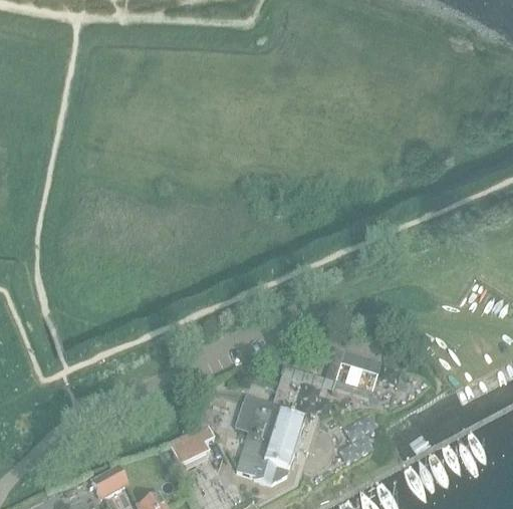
[(235,429),(247,433),(256,405),(279,412),(292,379),(368,405),(371,392),(334,380),(341,360),(377,372),(381,362),(334,348),(323,379),(285,366),(271,403),(246,396),(235,429)]
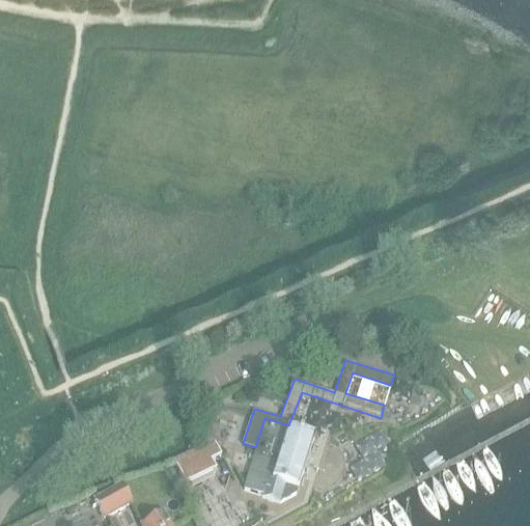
[(353,372),(345,393),(384,405),(390,385),(353,372)]
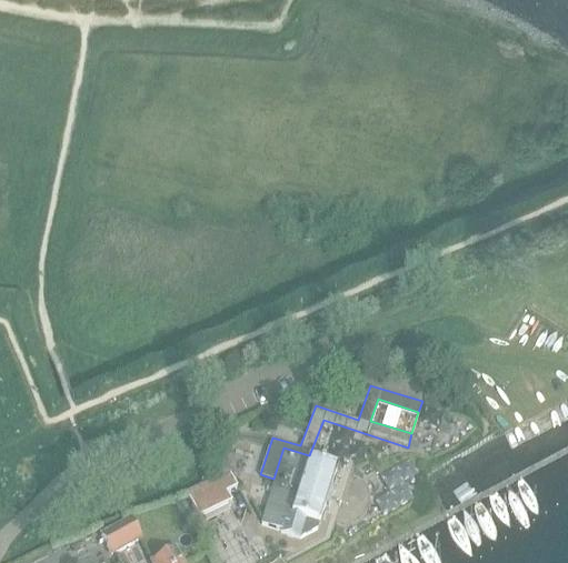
[(300,533),(318,524),(328,493),(337,464),(309,455),(284,448),(273,479),(260,520),(272,523),(282,526),(282,528),(300,533)]
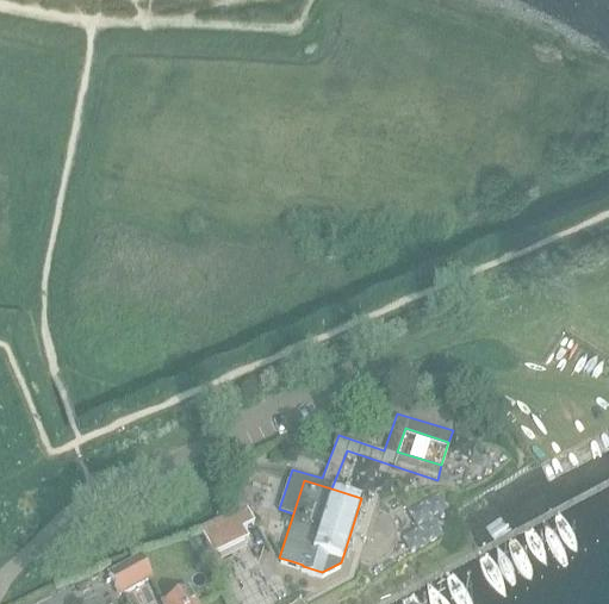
[(213,553),(248,535),(235,509),(200,525),(213,553)]
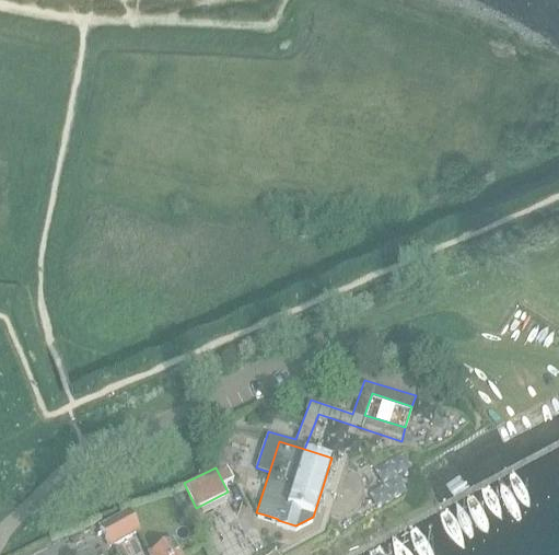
[(111,543),(140,528),(129,508),(100,523),(111,543)]
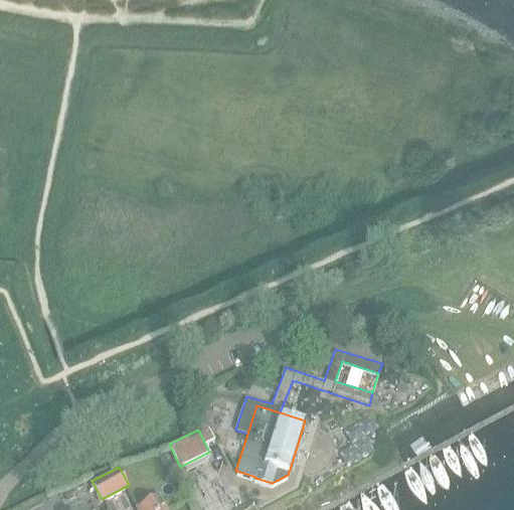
[(168,509),(160,495),(139,507),(140,509),(168,509)]
